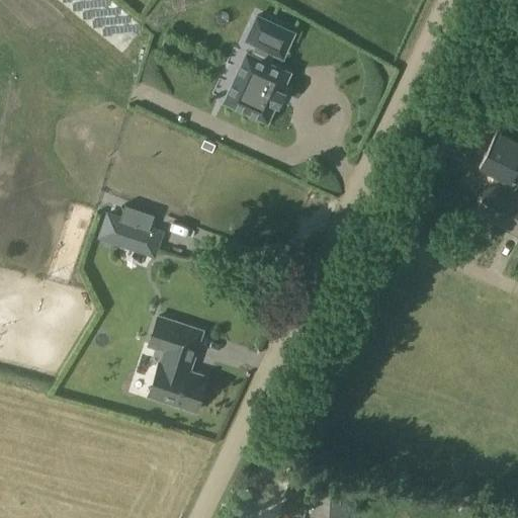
[(282,93),(290,76),(270,67),(275,56),(284,61),(295,36),(259,20),(248,44),(263,51),(258,62),(250,58),(228,104),(269,123),(277,106),(280,107),(286,95),(282,93)]
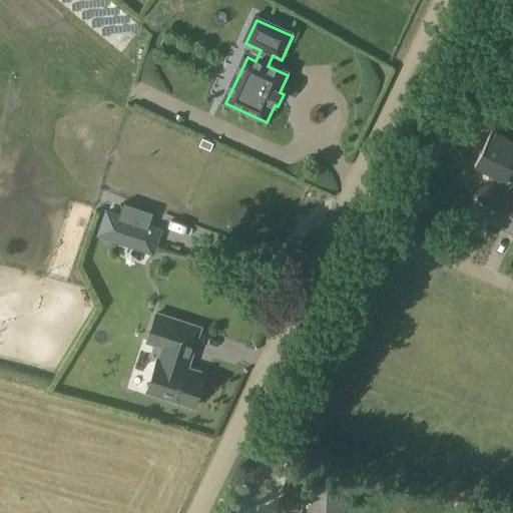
[(512,137),(493,128),(476,162),(492,170),(506,178),(512,163),(512,137)]
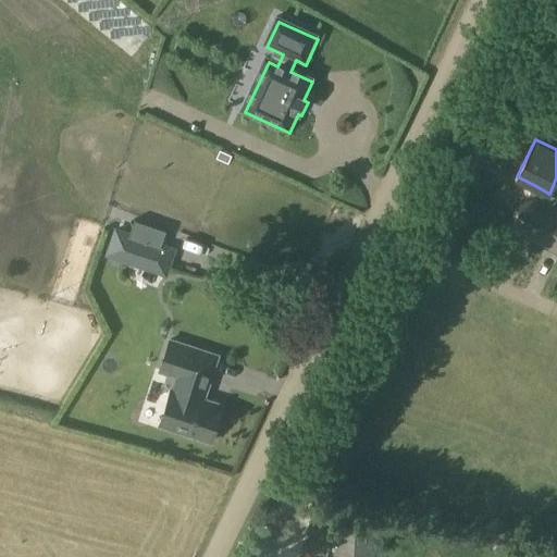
[(229,162),(232,153),(220,148),(217,157),(229,162)]
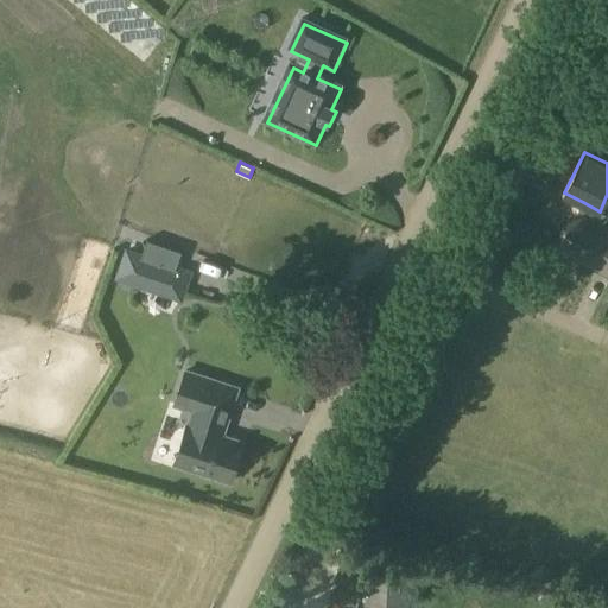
[(583,202),(561,245),(607,267),(607,229),(594,222),(600,211),(583,202)]
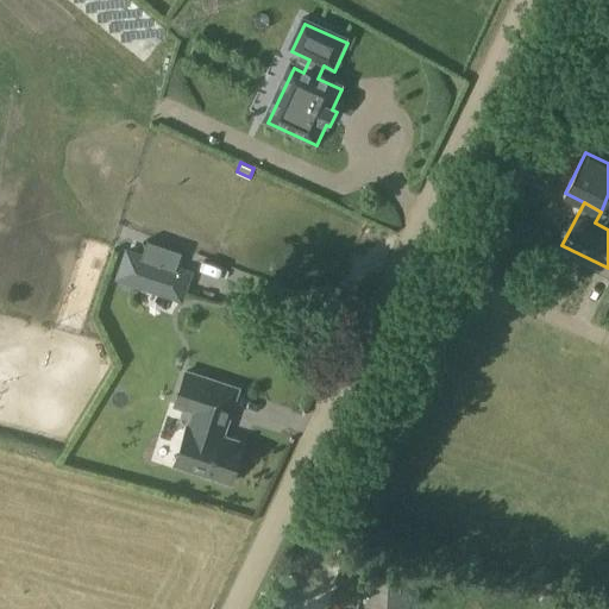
[(115,276),(169,294),(179,265),(126,248),(115,276)]
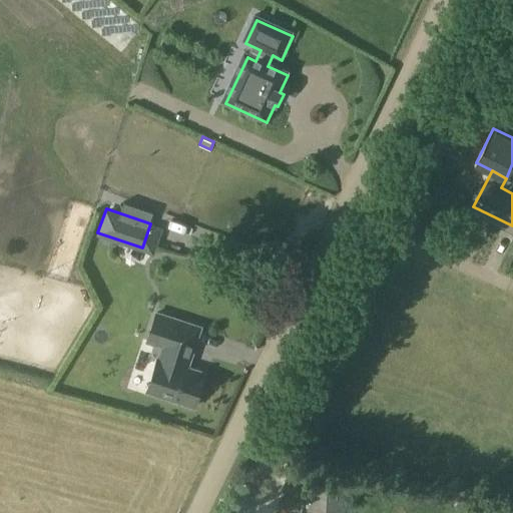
[(156,312),(147,341),(162,346),(159,357),(158,357),(152,375),(159,377),(153,393),(193,406),(204,372),(182,365),(186,353),(191,355),(200,326),(156,312)]
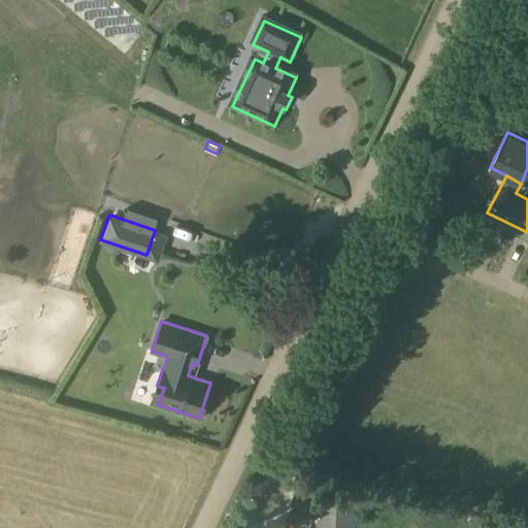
[(318,499),(315,527),(355,527),(356,500),(318,499)]
